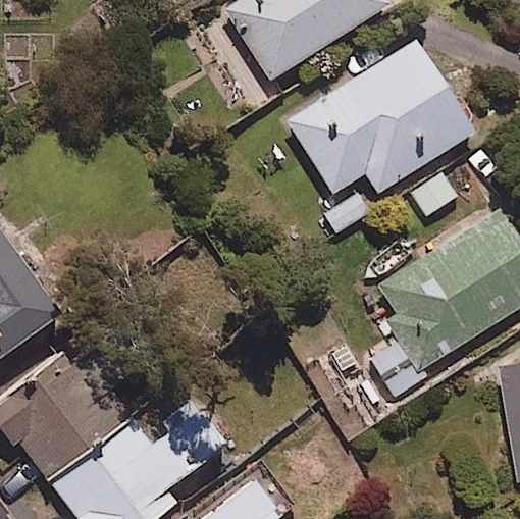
[(392,1),(391,0),(241,0),(226,9),(271,80),(392,1)]
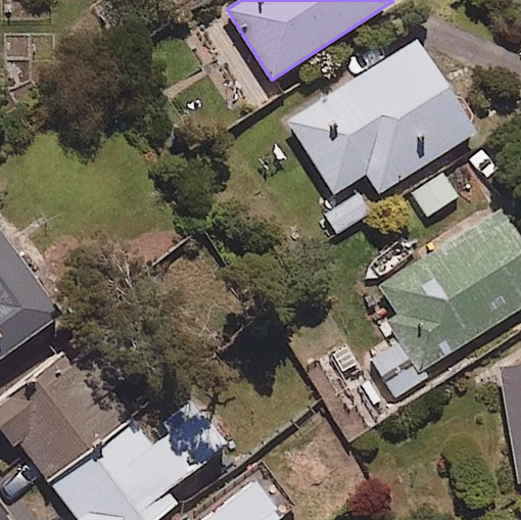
[(476,132),(418,40),(287,123),(333,194),(367,173),(380,193),(476,132)]
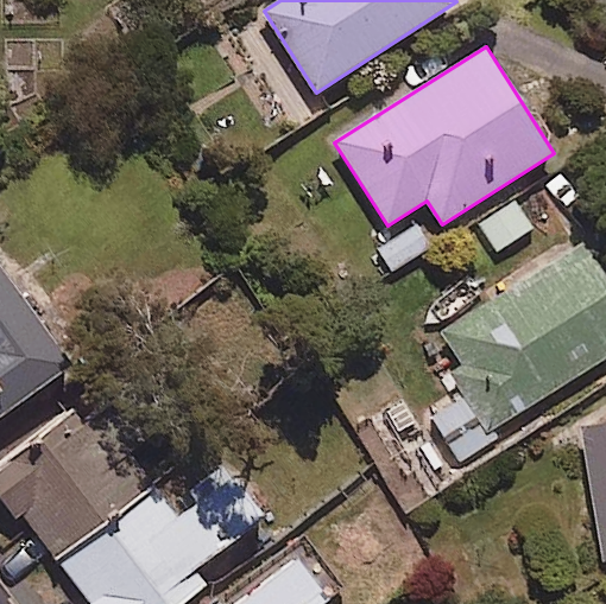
[(538,188),(479,224),(499,258),(559,220),(538,188)]
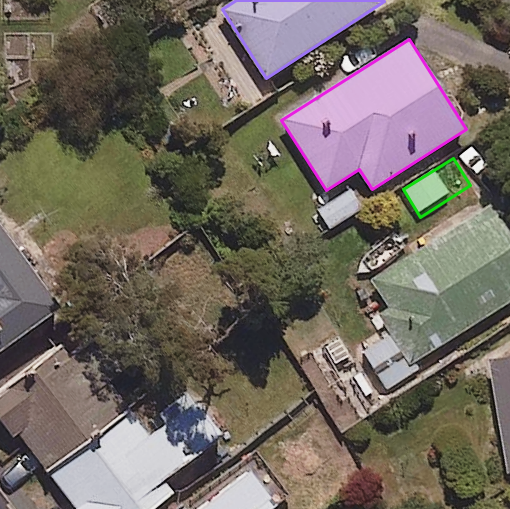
[(355,348),(384,394),(420,372),(414,362),(509,302),(509,232),(493,205),(361,287),(387,329),(355,348)]
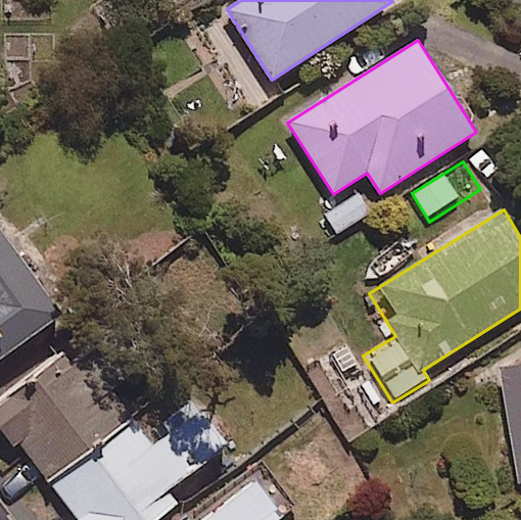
[(0,365),(64,319),(0,230),(0,365)]
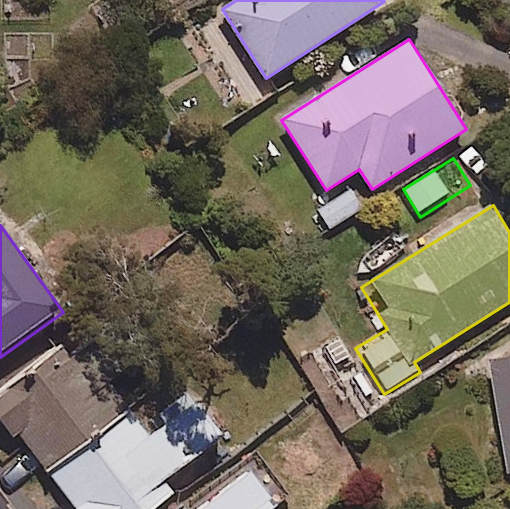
[(188,389),(141,423),(126,403),(148,387),(99,319),(0,390),(0,403),(76,508),(148,508),(172,492),(162,478),(221,435),(188,389)]
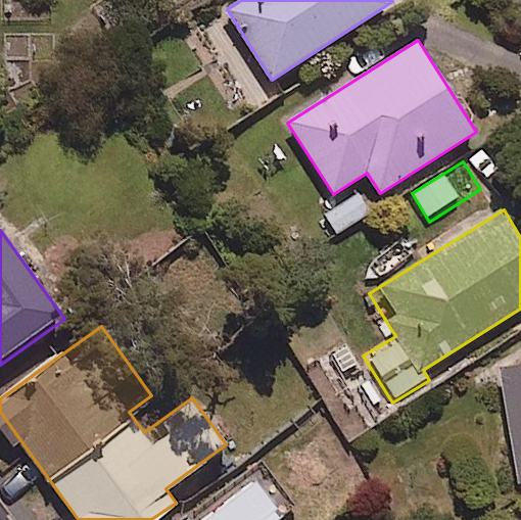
[(520,362),(500,367),(520,482),(520,362)]
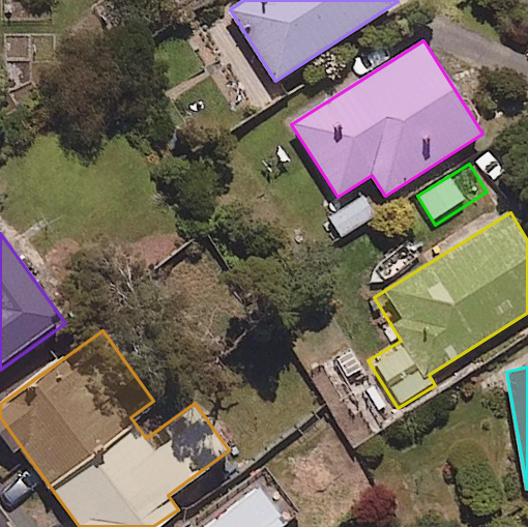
[(280,526),(299,513),(261,462),(174,526),(280,526)]
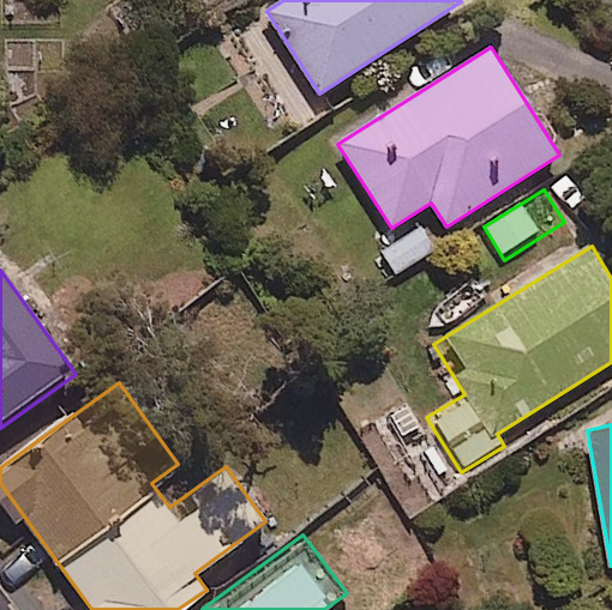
All buildings are outlined.
